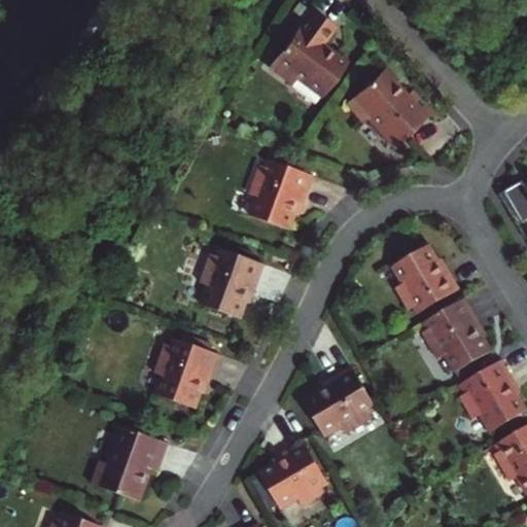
[(281,38),(284,41),(266,67),(290,85),(295,79),(320,98),(345,63),(318,43),(331,27),(308,9),(300,20),(296,18),(281,38)]
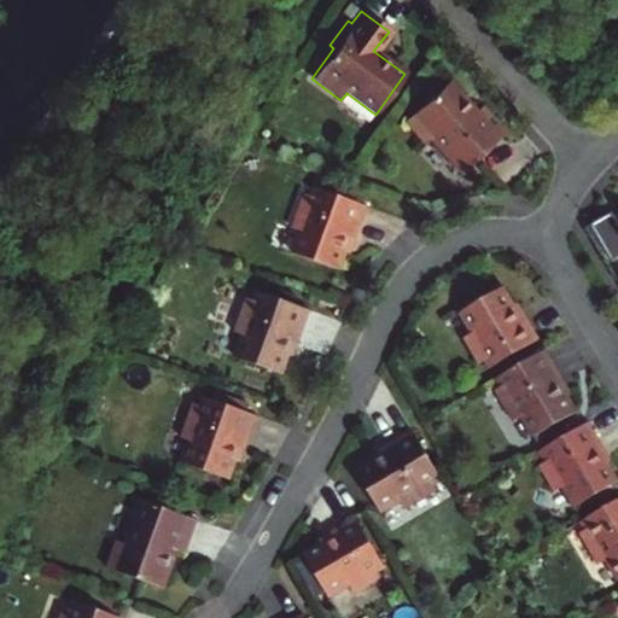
[(420,149),(414,157),(438,174),(444,165),(464,180),(501,129),(467,106),(461,116),(444,103),(415,145),(420,149)]
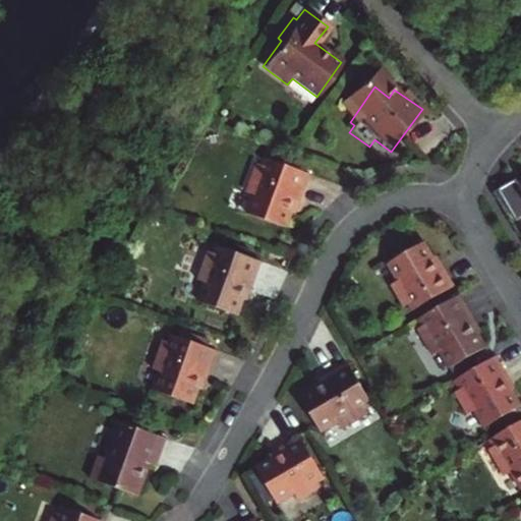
[(295,204),(306,174),(263,159),(261,167),(256,166),(252,164),(242,192),(249,195),(242,214),(282,228),(287,213),(291,203),(295,204)]
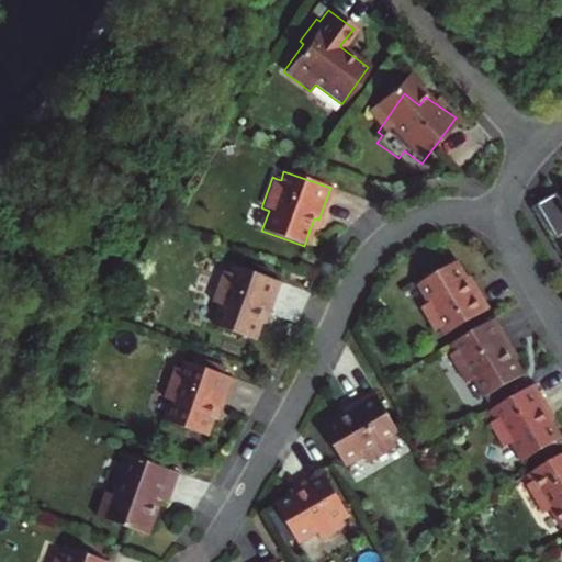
[(561,189),(558,191),(554,186),(535,197),(554,229),(561,224),(561,189)]
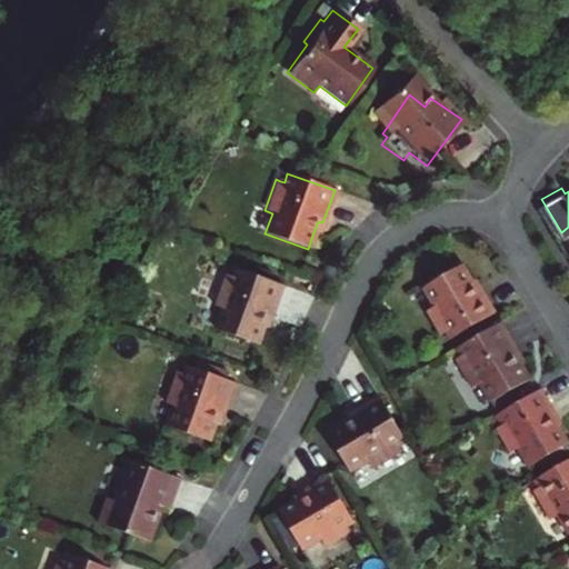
[(471,282),(461,266),(421,287),(425,292),(418,296),(415,298),(430,325),(439,320),(450,339),(496,312),(483,291),(478,295),(471,282)]
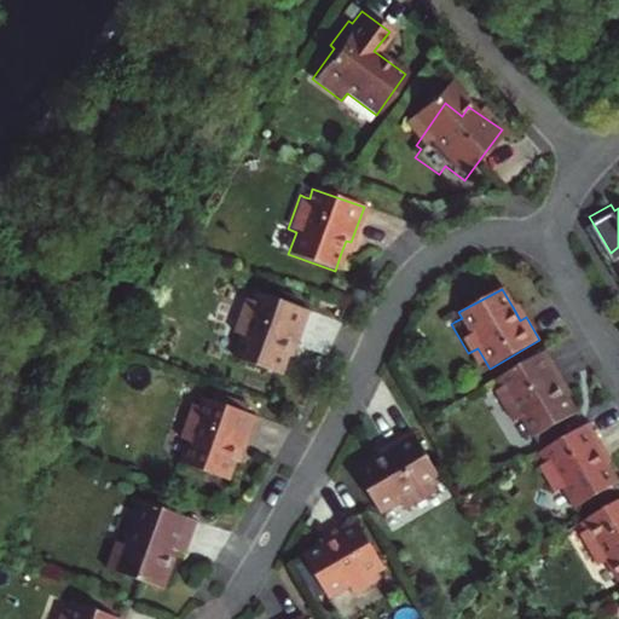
[(226,331),(236,335),(226,362),(272,379),(278,362),(283,350),(289,352),(301,316),(249,298),(246,306),(239,305),(236,302),(226,331)]
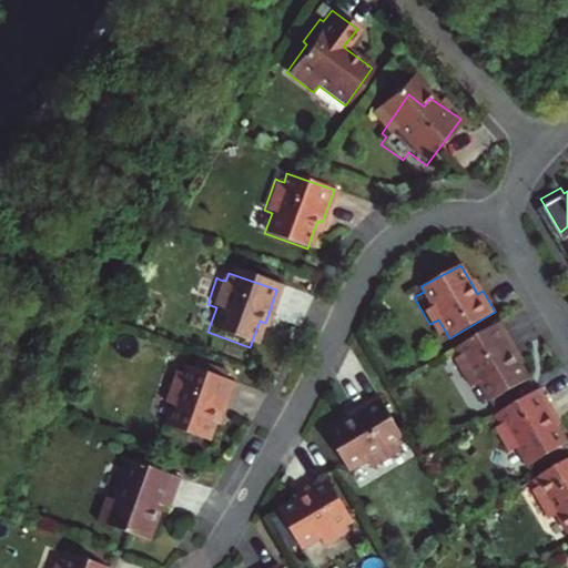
[(476,279),(470,282),(477,294),(483,291),(476,279)]
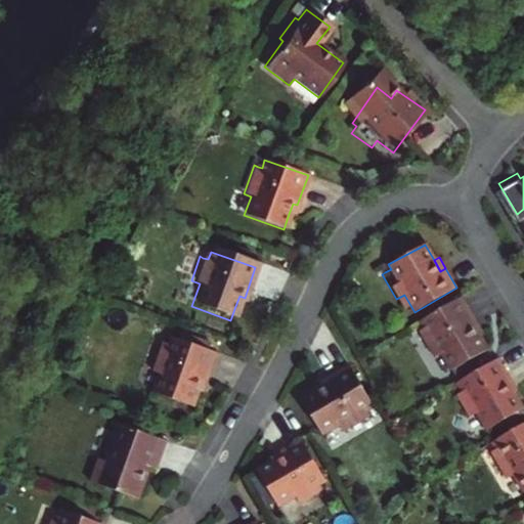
[(391,269),(388,264),(382,267),(385,272),(391,269)]
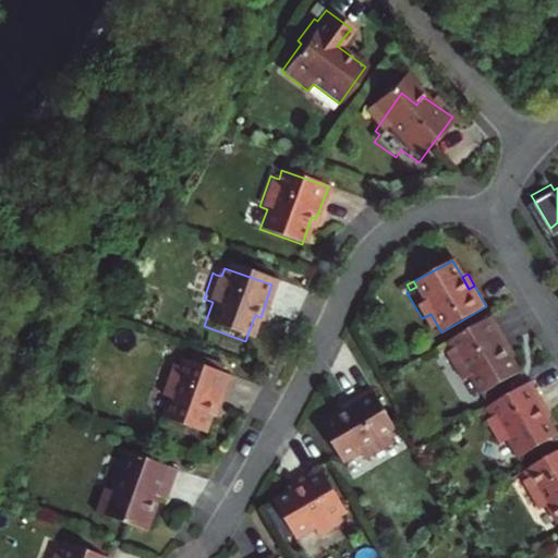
[(510,359),(504,347),(508,343),(490,314),(447,339),(451,347),(446,350),(443,351),(459,380),(468,375),(478,393),(518,372),(510,359)]
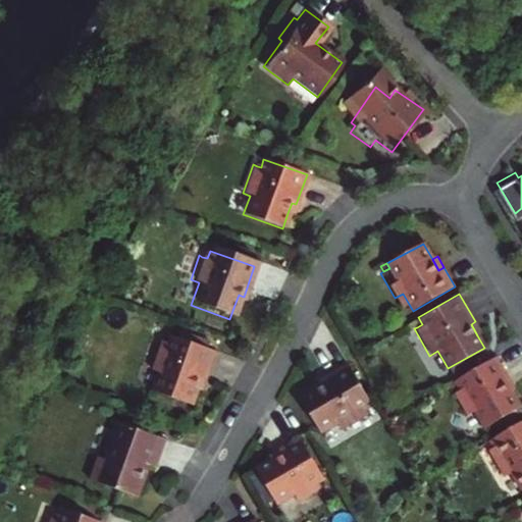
[(235,305),(240,307),(244,297),(239,295),(235,305)]
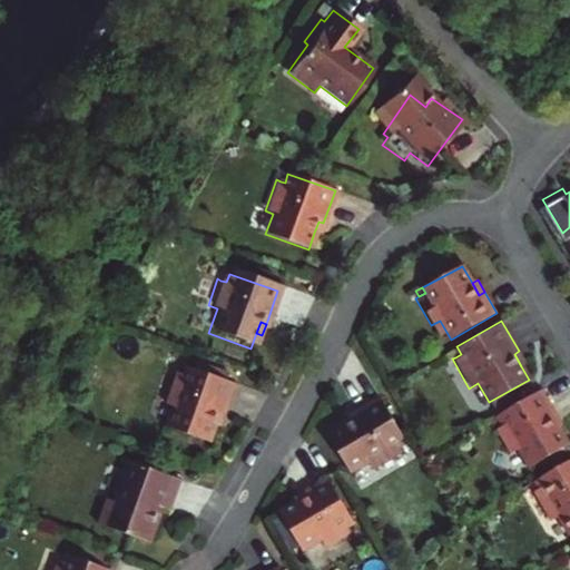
[(451,350),(455,357),(461,354),(457,346),(451,350)]
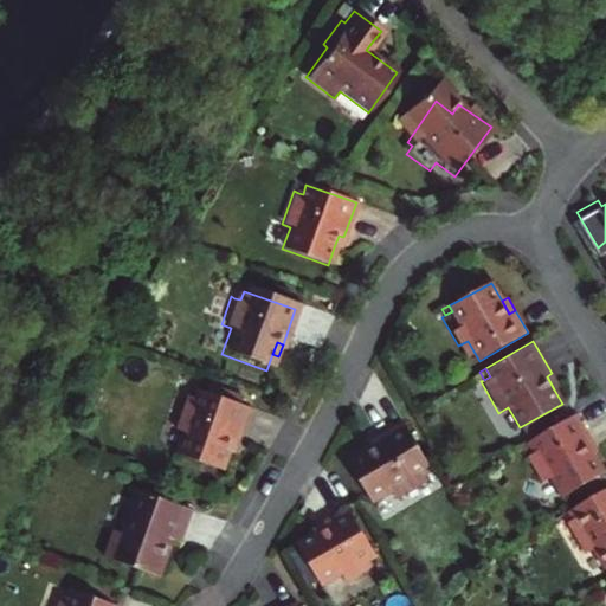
[(547,376),(554,389),(560,386),(552,373),(547,376)]
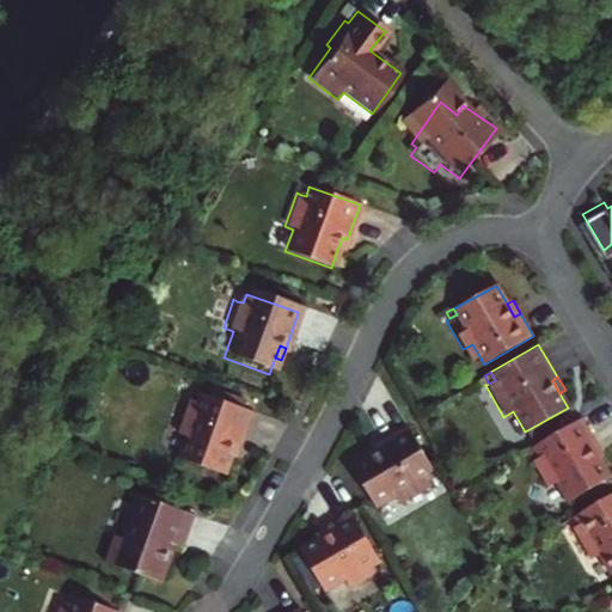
[(254,421),(203,403),(200,414),(194,411),(185,408),(173,440),(187,445),(179,466),(225,483),(230,470),(236,453),(242,454),(254,421)]
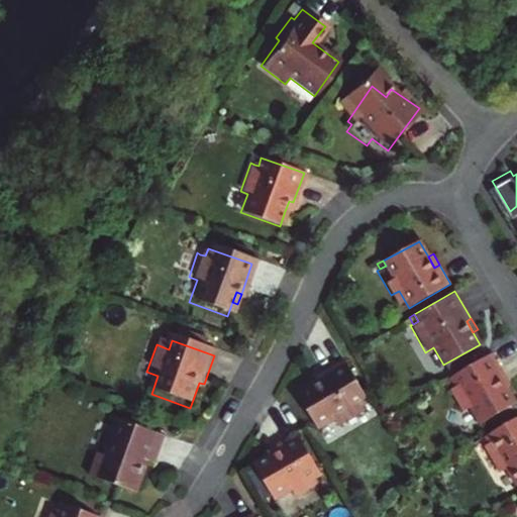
[(490,351),(449,376),(455,386),(449,389),(447,391),(459,412),(469,407),(479,424),(514,404),(503,386),(497,375),(502,372),(490,351)]
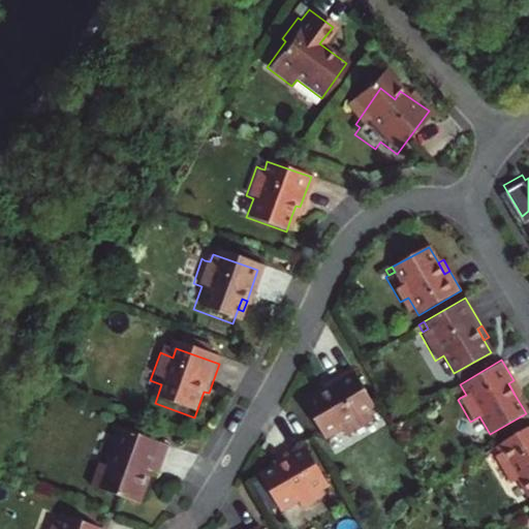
[(321,386),(312,392),(296,402),(315,436),(334,425),(339,434),(367,418),(363,411),(368,408),(344,366),(318,381),(321,386)]
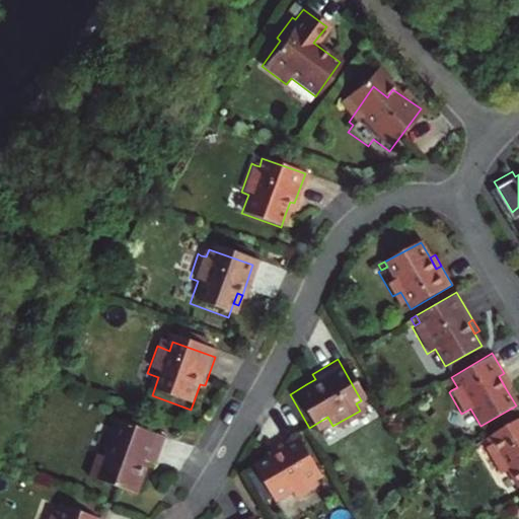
[(510,384),(504,373),(499,376),(505,387),(510,384)]
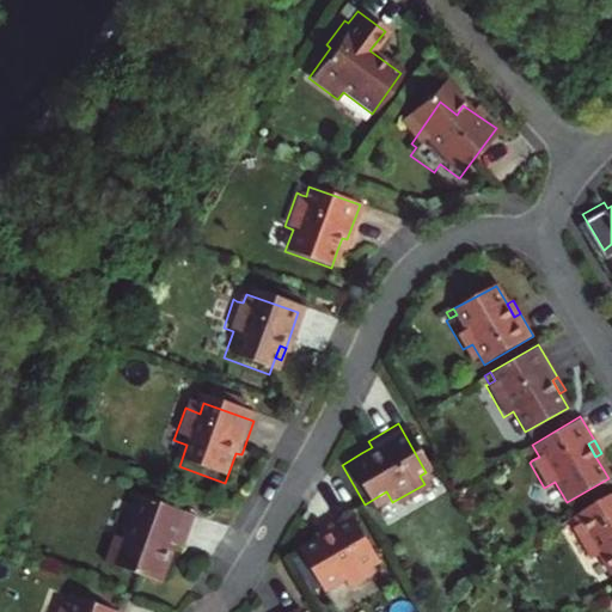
[(357,447),(361,453),(372,447),(368,441),(357,447)]
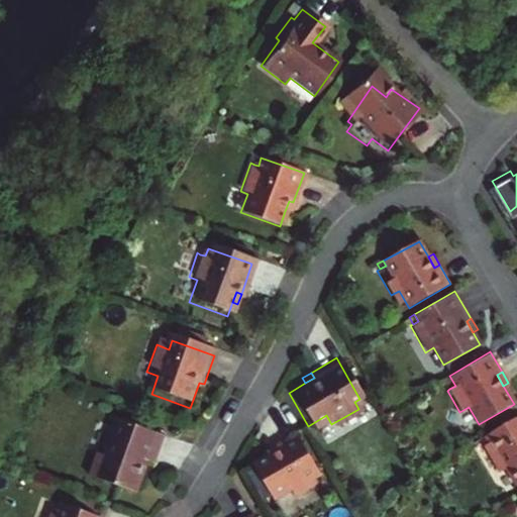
[(443,379),(449,389),(455,386),(449,376),(443,379)]
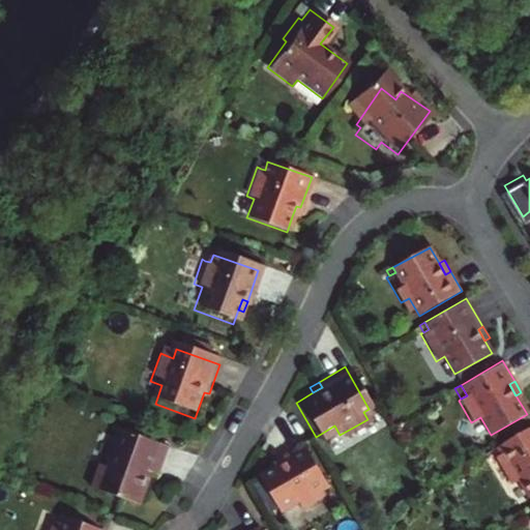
[(199,407),(204,408),(209,393),(204,392),(199,407)]
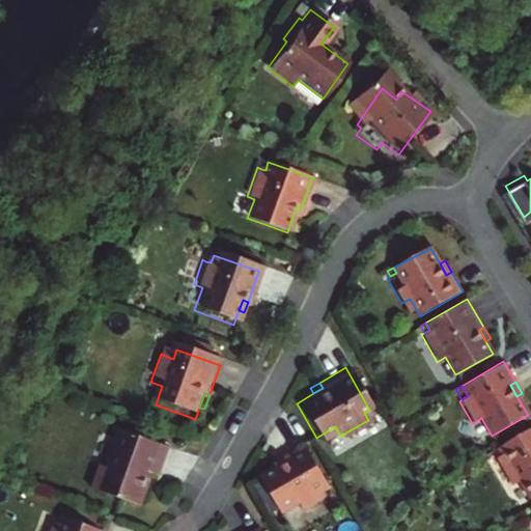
[(530,426),(498,446),(502,454),(497,457),(495,459),(509,485),(518,480),(528,499),(530,496),(530,426)]
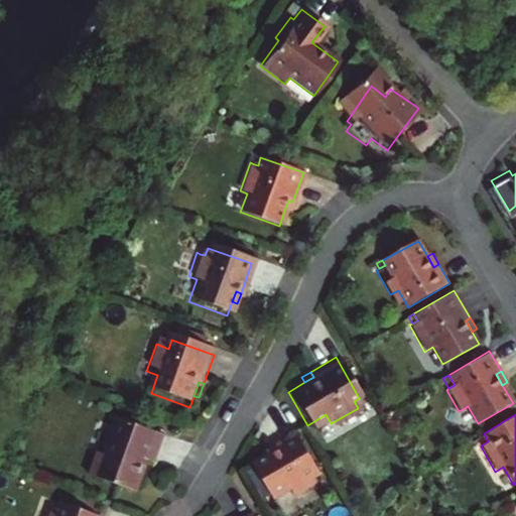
[(95,459),(87,481),(135,498),(147,466),(153,469),(163,442),(114,424),(101,462),(95,459)]
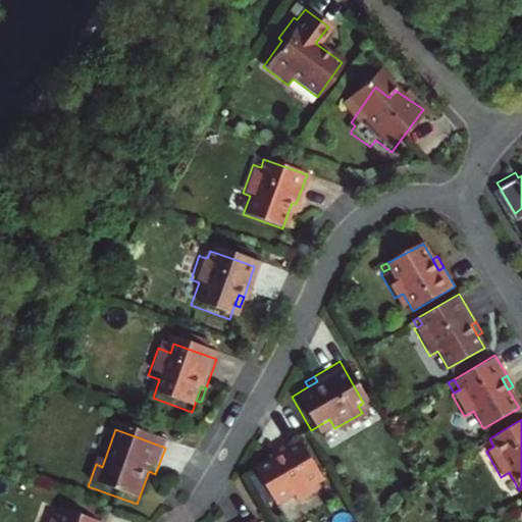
[(268,507),(286,496),(291,504),(313,490),(309,483),(315,479),(292,438),(273,449),(276,454),(266,460),(248,470),(268,507)]
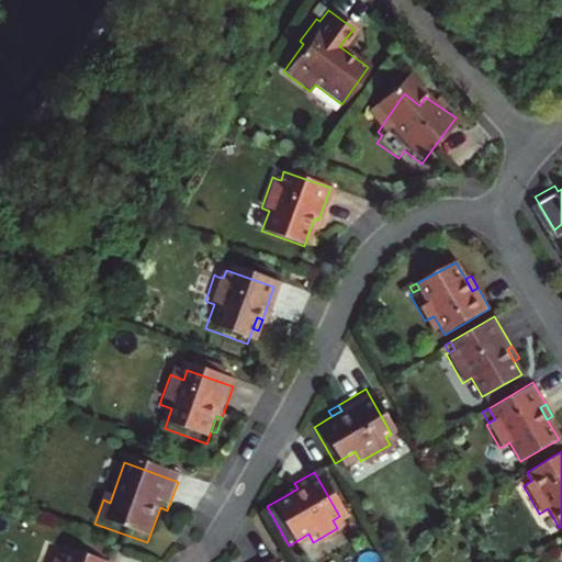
[(520,475),(526,484),(531,481),(527,472),(520,475)]
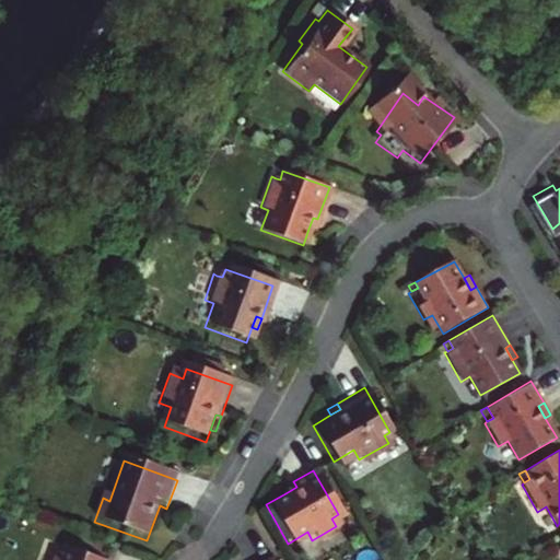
[(293,481),(282,488),(286,493),(296,487),(293,481)]
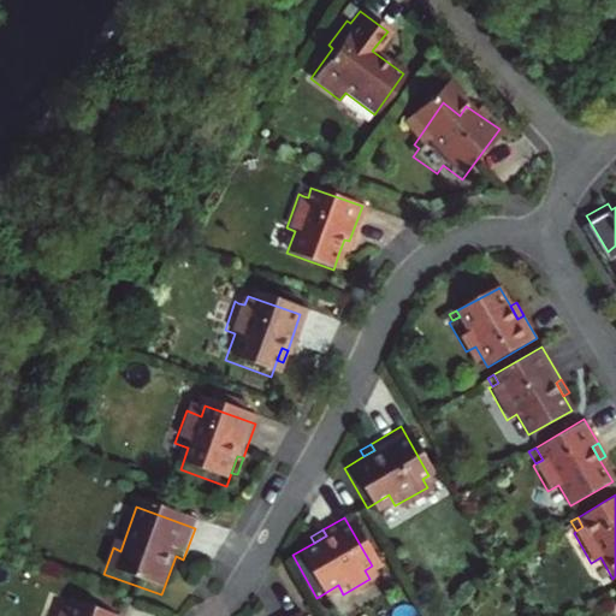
[(107,615),(76,603),(72,614),(60,609),(58,615),(107,615)]
